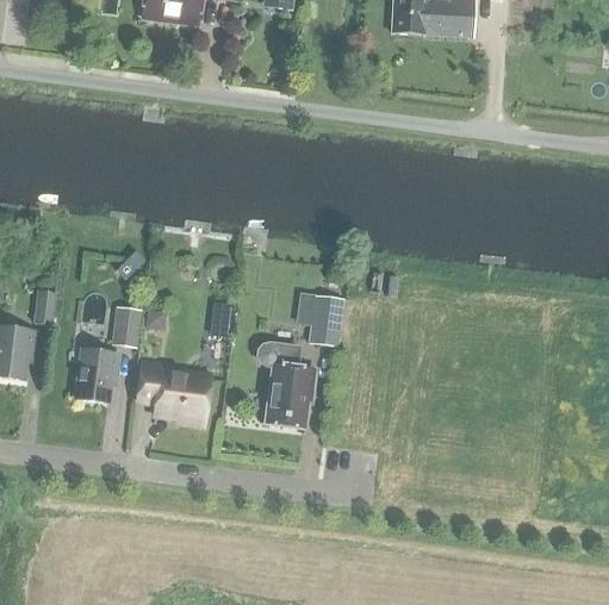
[(144,0),(143,13),(199,19),(202,0),(144,0)]
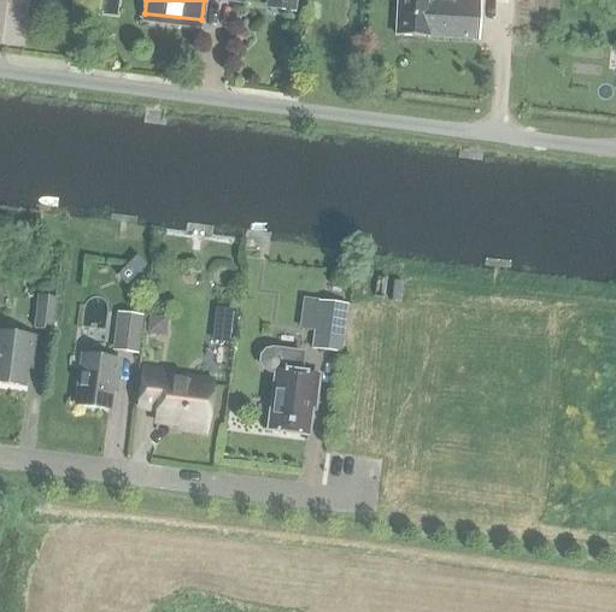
[(396,0),(394,31),(479,36),(480,0),(396,0)]
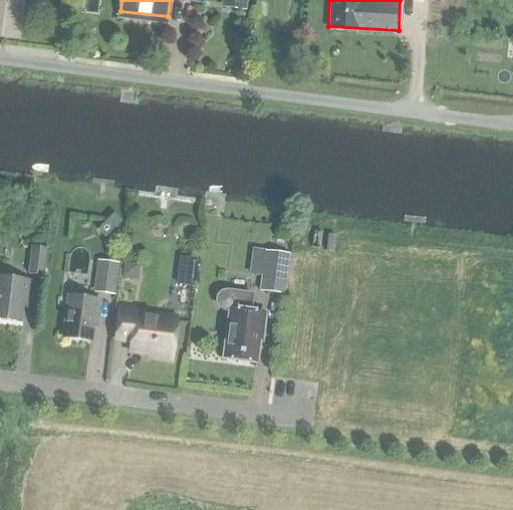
[(122,219),(113,210),(97,227),(105,235),(122,219)]
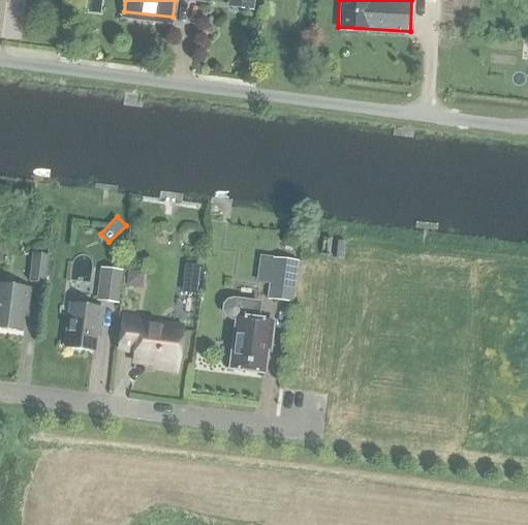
[(47,273),(53,274),(56,253),(32,250),(29,278),(45,280),(47,273)]
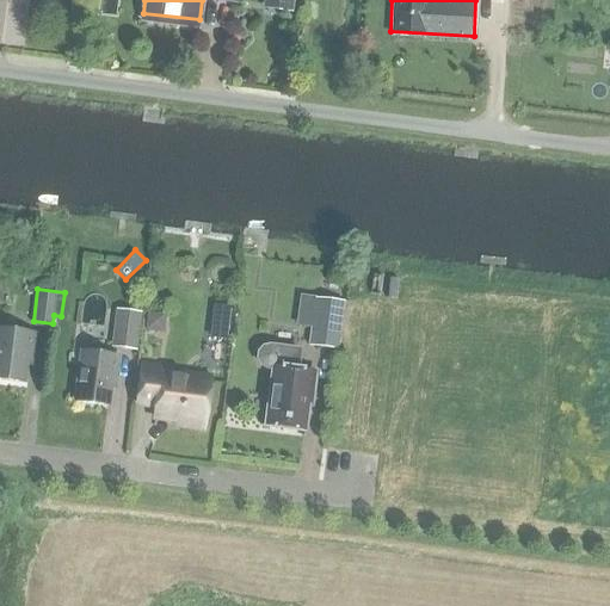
[(345,298),(315,294),(308,342),(339,347),(345,298)]
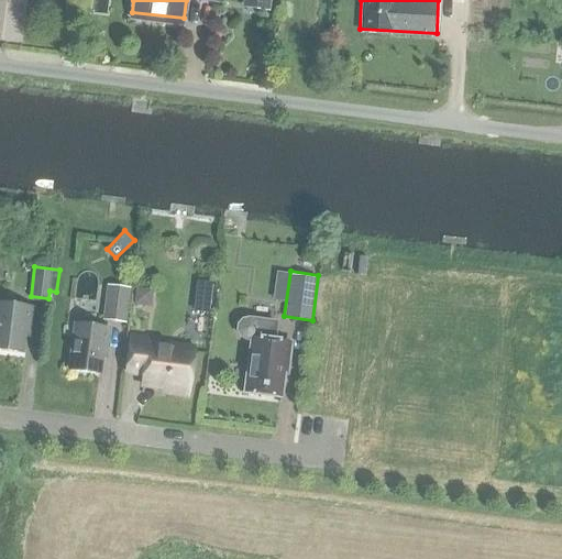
[(198,280),(195,307),(210,309),(213,282),(198,280)]
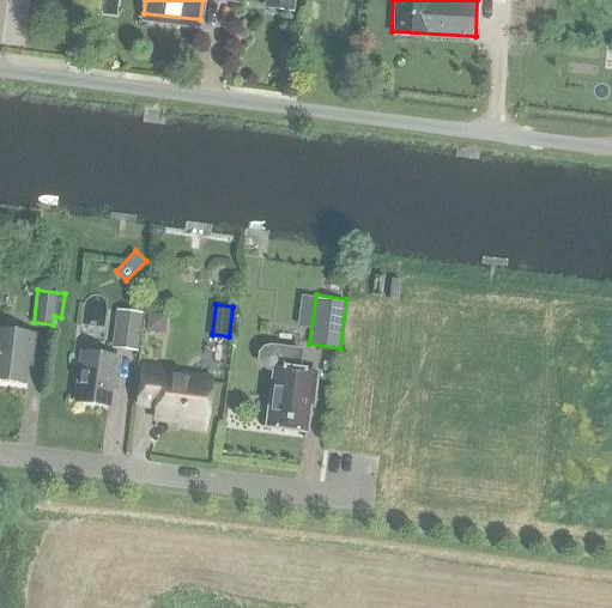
[(143,310),(117,306),(113,346),(138,348),(143,310)]
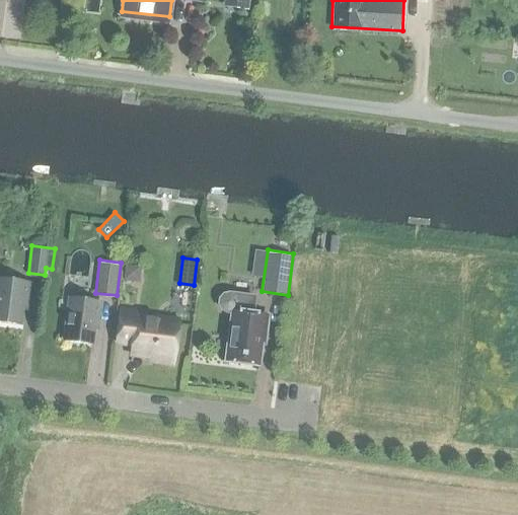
[(123,278),(133,279),(140,274),(141,264),(125,262),(123,278)]
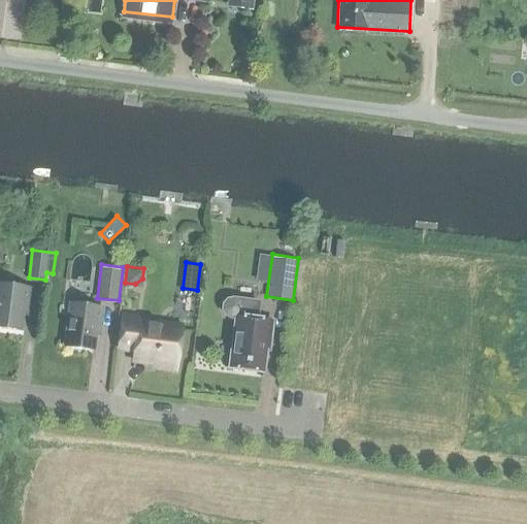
[(24,301),(28,301),(30,285),(0,281),(0,325),(21,328),(24,301)]
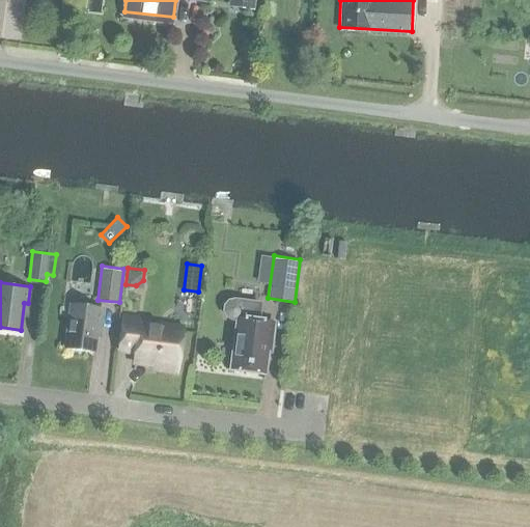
[(236,320),(230,367),(266,371),(272,321),(260,319),(262,300),(235,297),(228,298),(223,303),(223,310),(226,316),(232,319),(236,320)]
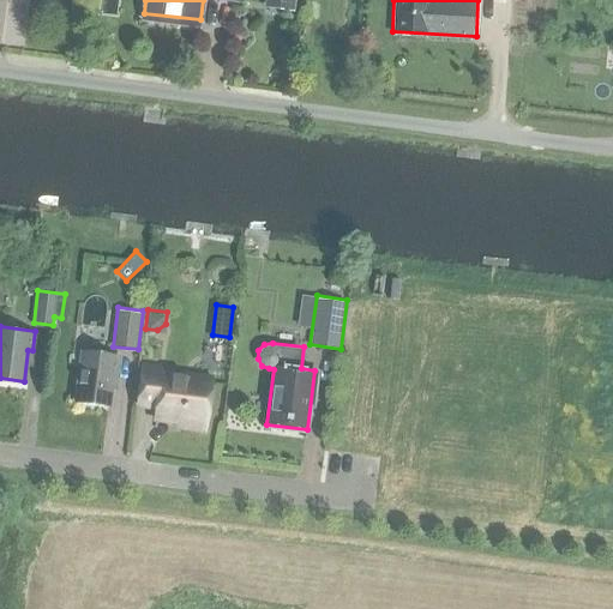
[(113,373),(118,374),(120,355),(82,350),(76,401),(109,404),(113,373)]
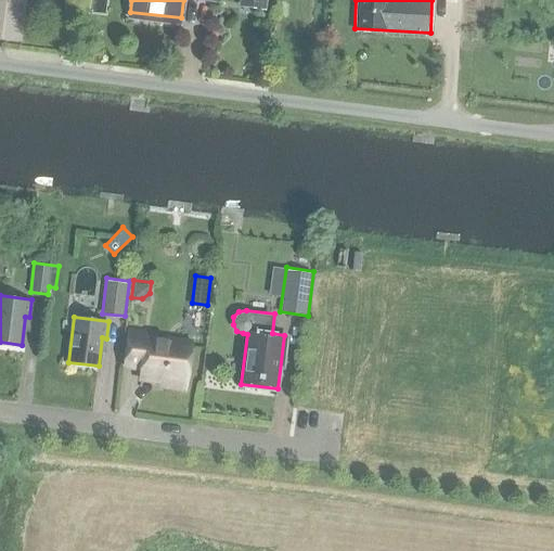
[(147,332),(129,329),(125,363),(142,366),(140,376),(163,379),(162,383),(185,386),(191,345),(146,340),(147,332)]
